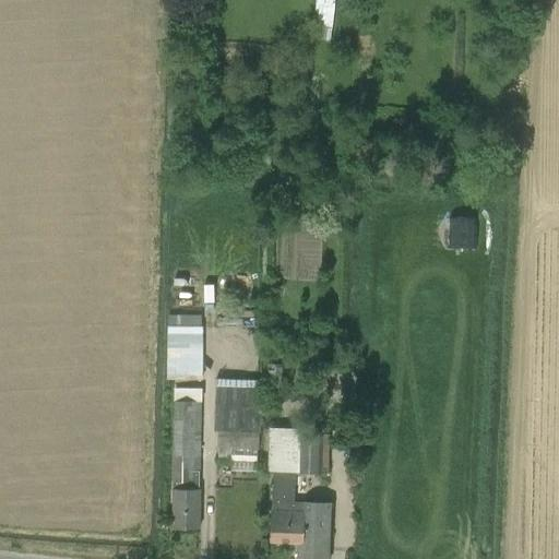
[(336,0),(316,0),(312,39),(332,42),(336,0)]
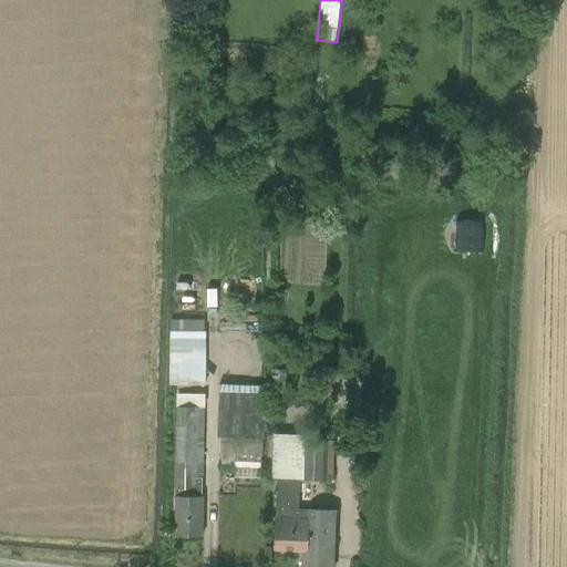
[(171,331),(171,385),(206,387),(206,332),(171,331)]
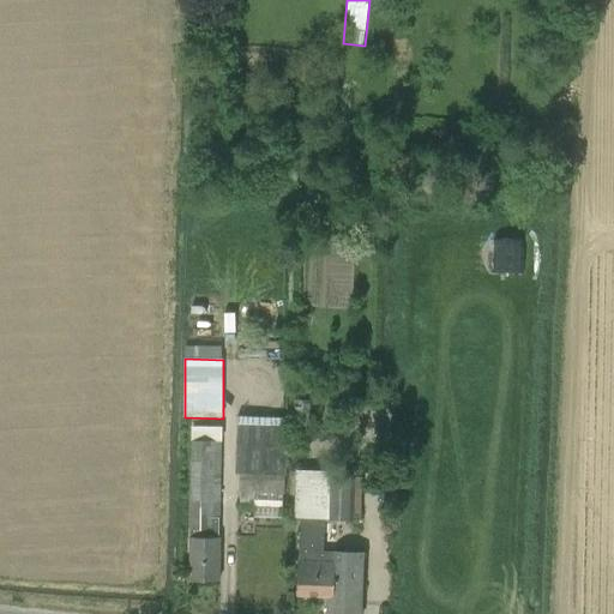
[(312,428),(312,402),(295,402),(295,428),(312,428)]
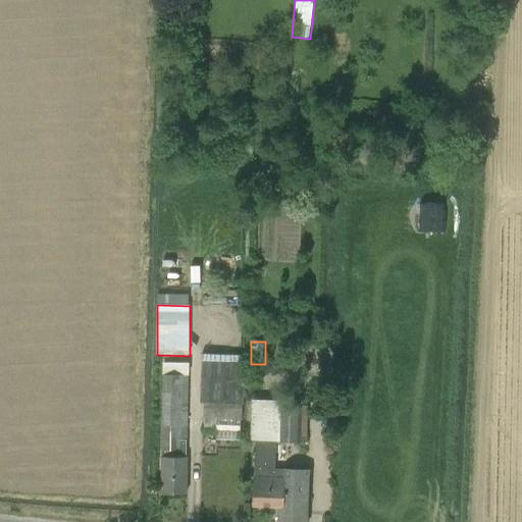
[(204,403),(203,419),(215,419),(215,431),(241,432),(243,405),(245,356),(202,354),(200,403),(204,403)]
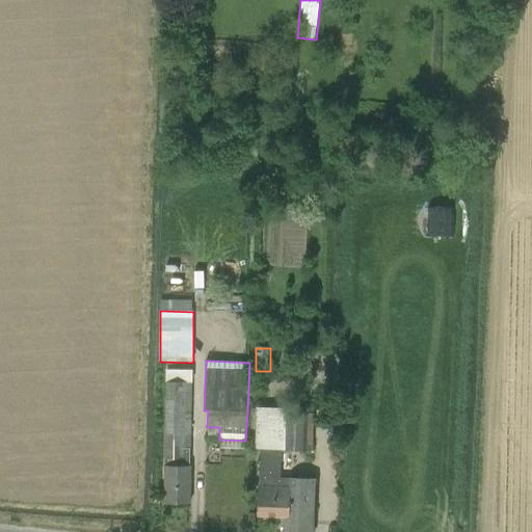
[(189,449),(190,449),(191,383),(192,370),(166,369),(164,467),(164,503),(189,503),(189,467),(189,449)]
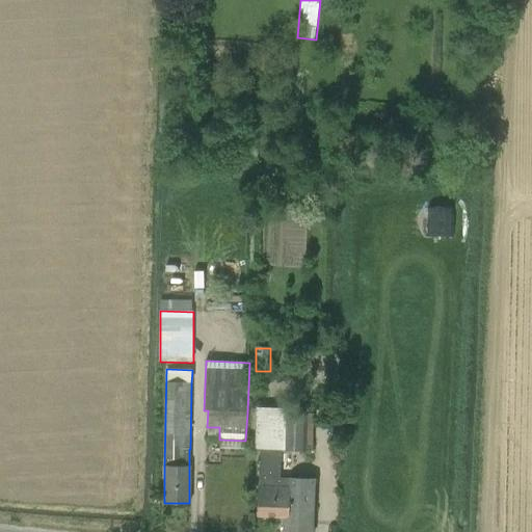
[(281,450),(291,450),(292,415),(287,414),(287,408),(256,407),(254,449),(260,449),(258,484),(259,484),(257,516),(284,517),(283,531),(289,531),(291,479),(280,479),(281,450)]
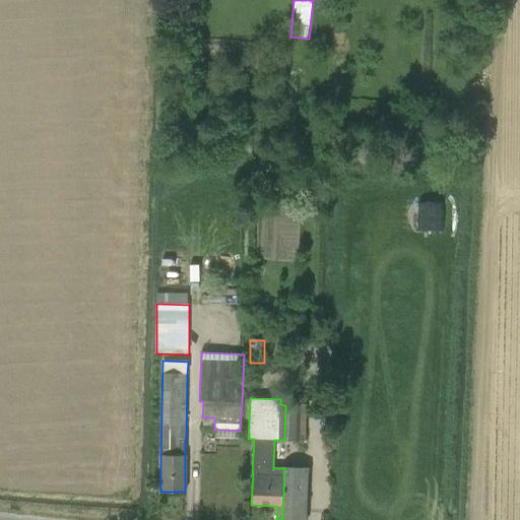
[(300,405),(285,405),(284,440),(299,441),(306,441),(307,410),(300,410),(300,405)]
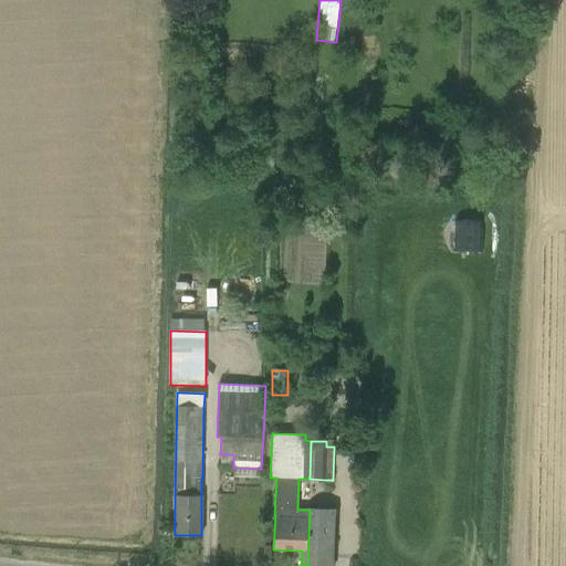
[(310,510),(307,565),(312,565),(332,565),(334,511),(310,510)]
